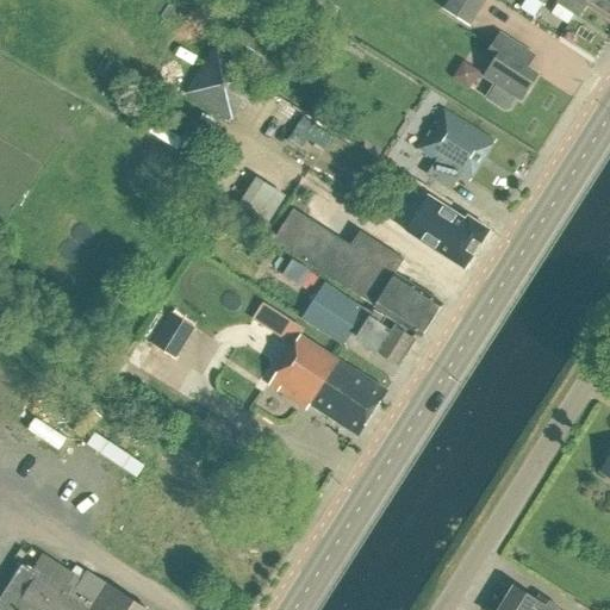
[(448,0),(442,10),(468,26),(485,0),(448,0)]
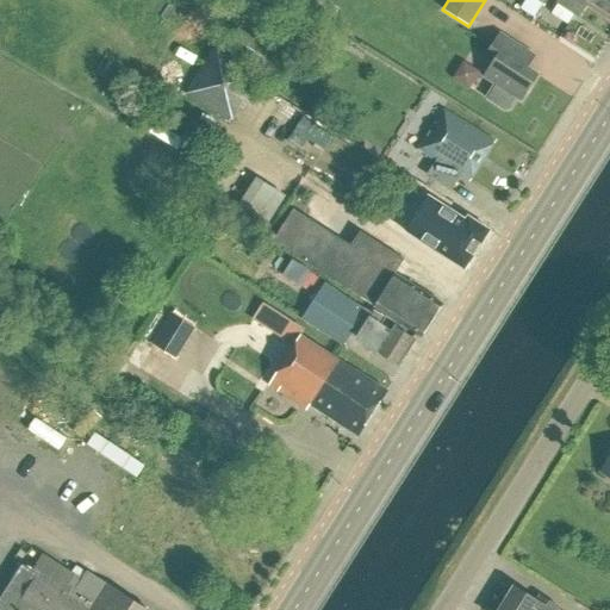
[(533,0),(526,0),(520,10),(533,18),(541,5),(533,0)]
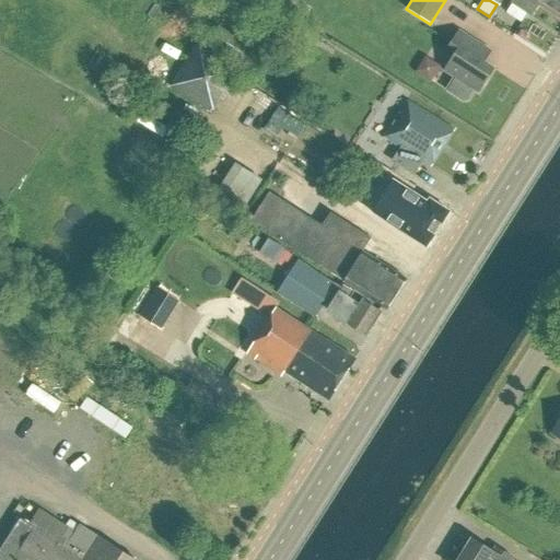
[(559,20),(559,0),(510,0),(532,14),(537,6),(559,20)]
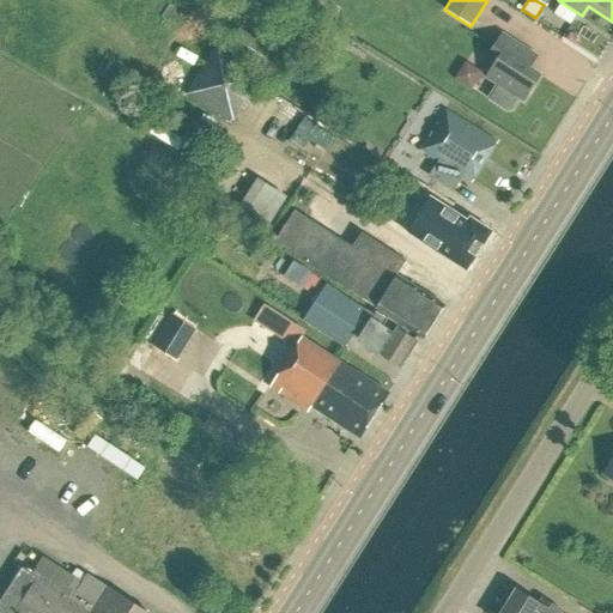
[(269,73),(281,54),(240,29),(229,48),(269,73)]
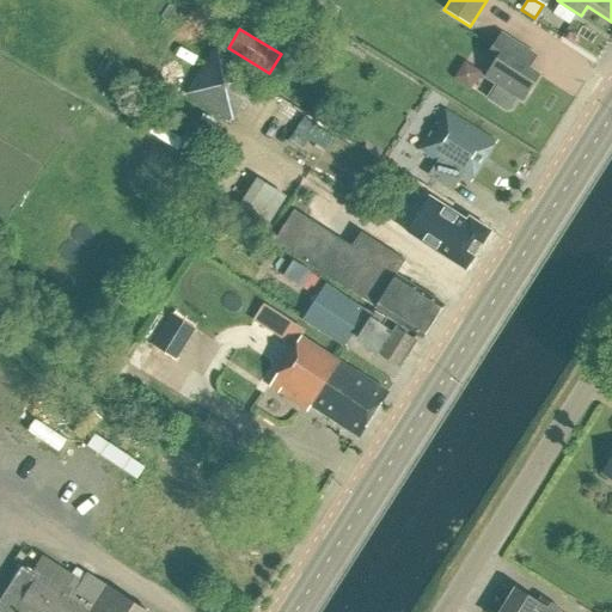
[(522,102),(539,77),(528,69),(536,57),(501,35),(485,59),(494,65),(485,78),(494,84),(485,96),(505,108),(512,108),(518,98),(522,102)]
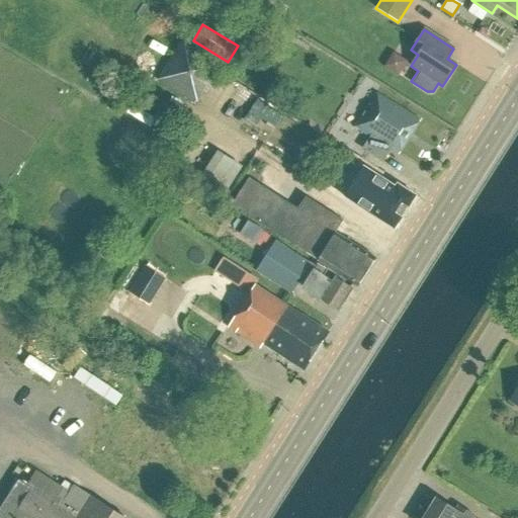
[(206,95),(226,65),(183,39),(158,81),(195,104),(202,92),(206,95)]
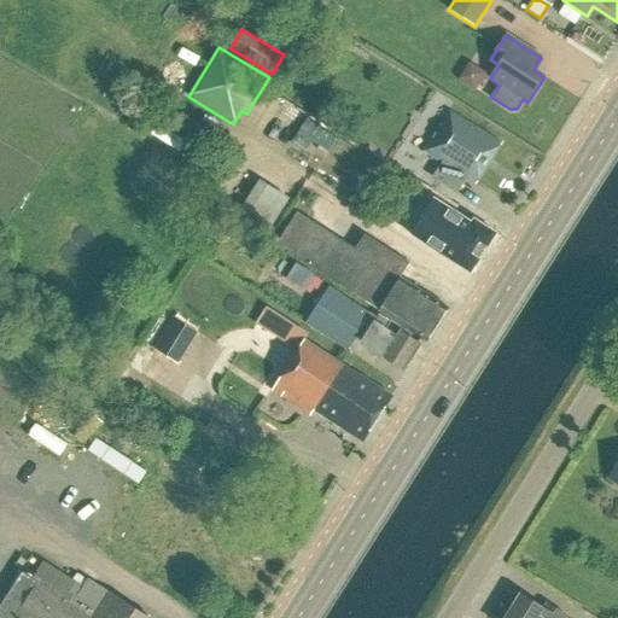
[(466,179),(474,185),(501,144),(450,111),(424,151),(443,164),(432,180),(455,194),(466,179)]
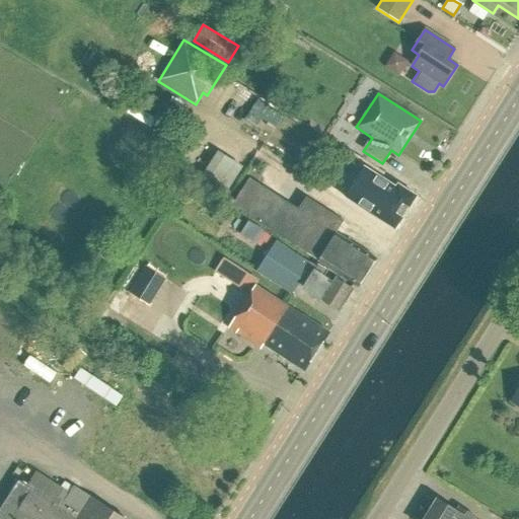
[(285,98),(281,105),(290,110),(293,103),(285,98)]
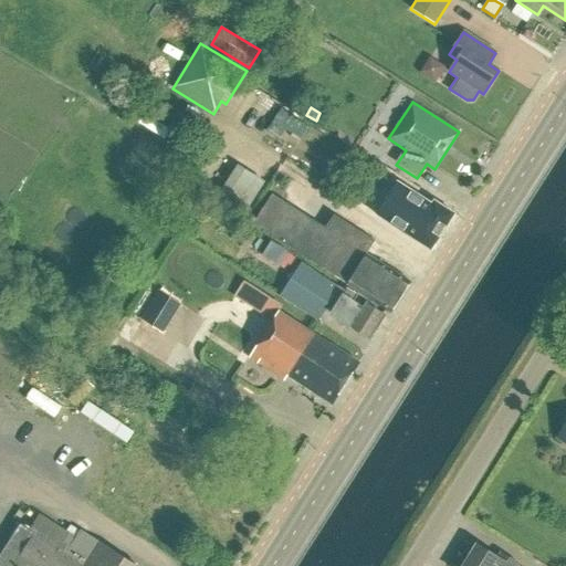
[(354,178),(364,163),(355,157),(345,173),(354,178)]
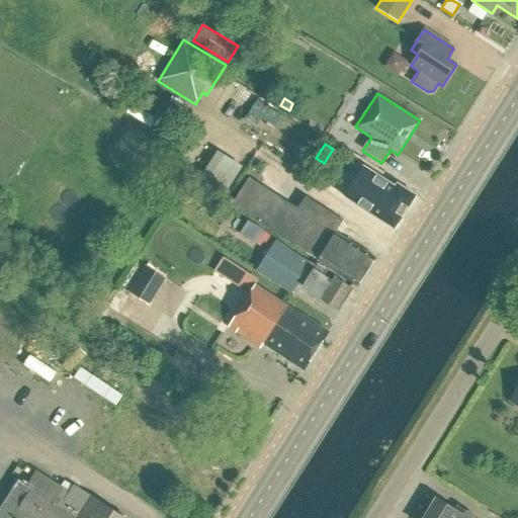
[(224,197),(243,167),(218,151),(198,182),(224,197)]
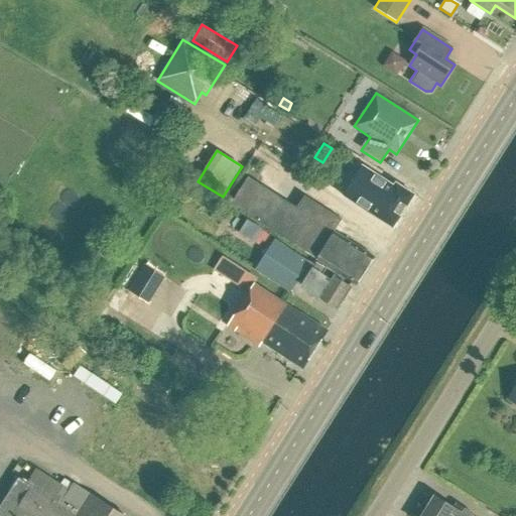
[(371,174),(362,168),(344,198),(393,229),(414,196),(395,183),(394,184),(373,171),(371,174)]
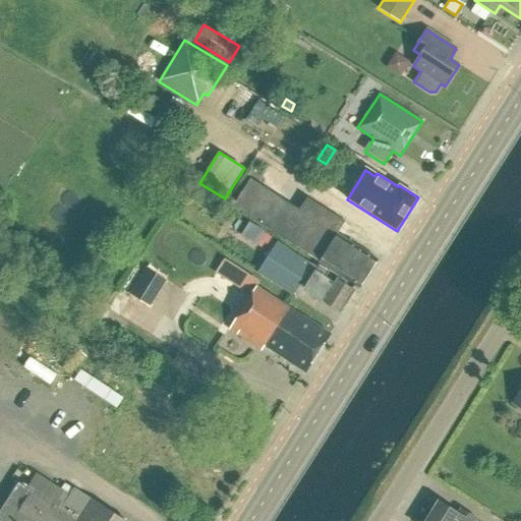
[(300,208),(251,177),(233,205),(320,259),(320,261),(360,286),(379,258),(337,232),(345,220),(307,195),(300,208)]
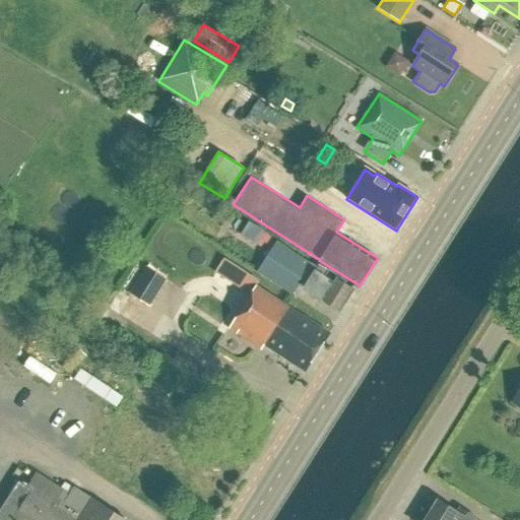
[(249,221),(241,234),(257,245),(265,233),(249,221)]
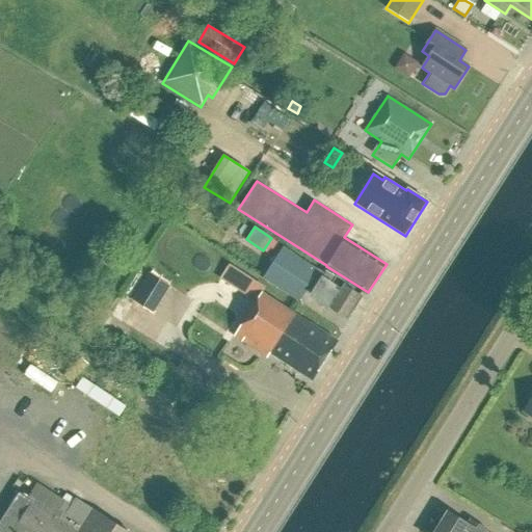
[(318,270),(283,247),(263,277),(298,301),(306,291),(346,318),(360,296),(344,287),(346,284),(336,277),(326,271),(324,274),(318,270)]
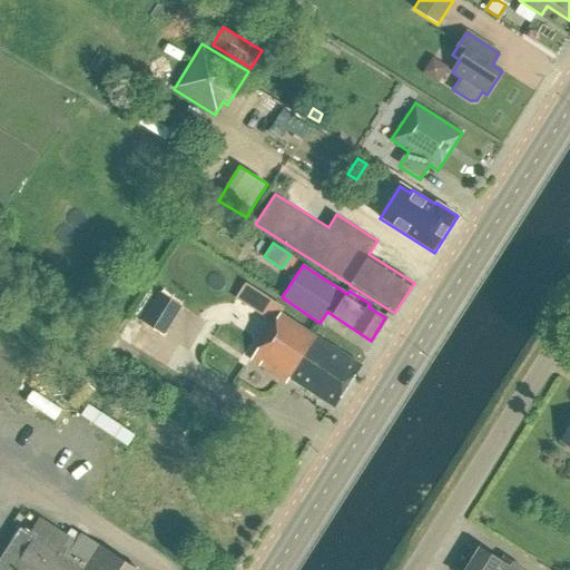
[(333,406),(362,364),(282,312),(251,359),(286,383),(290,377),(333,406)]
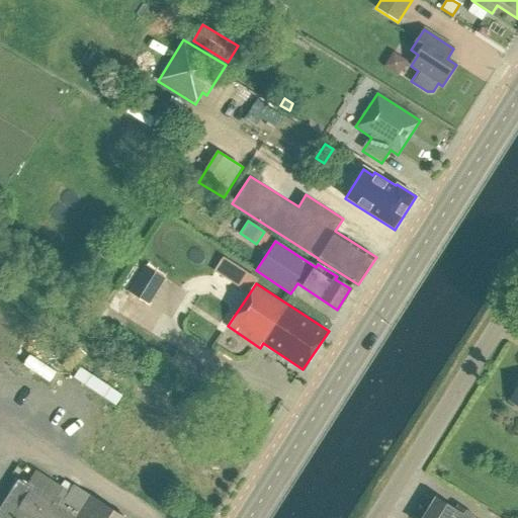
[(171,361),(199,378),(206,365),(178,349),(171,361)]
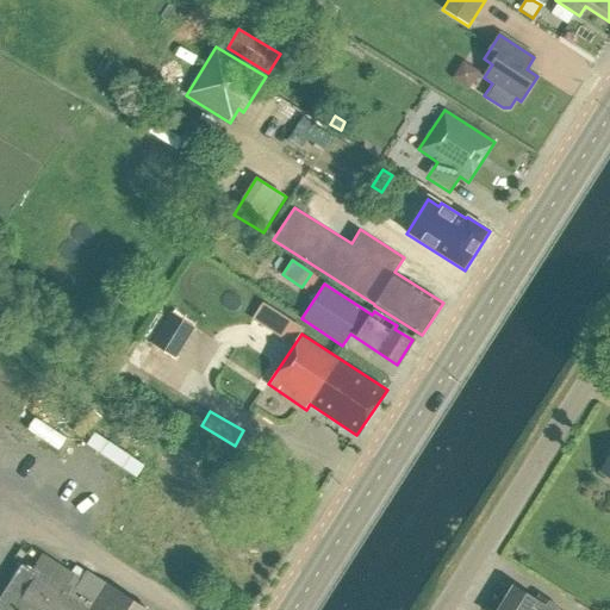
[(97,433),(88,444),(135,477),(144,464),(97,433)]
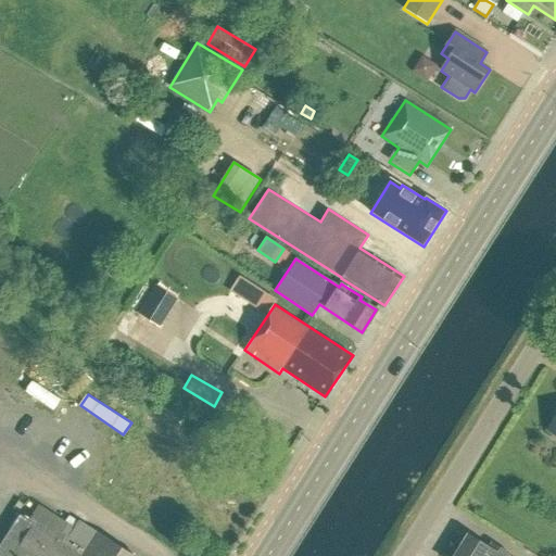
[(67,541),(30,517),(21,510),(0,543),(0,555),(133,555),(97,532),(79,521),(75,529),(67,541)]
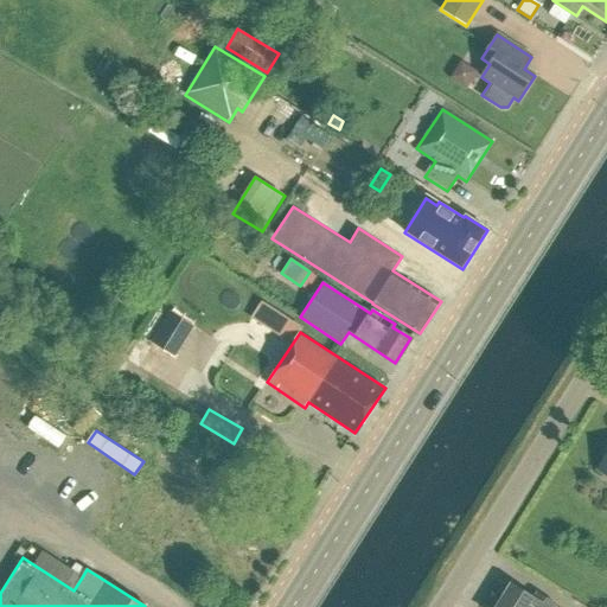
[(532,595),(510,581),(493,606),(553,606),(555,604),(536,592),(532,595)]
